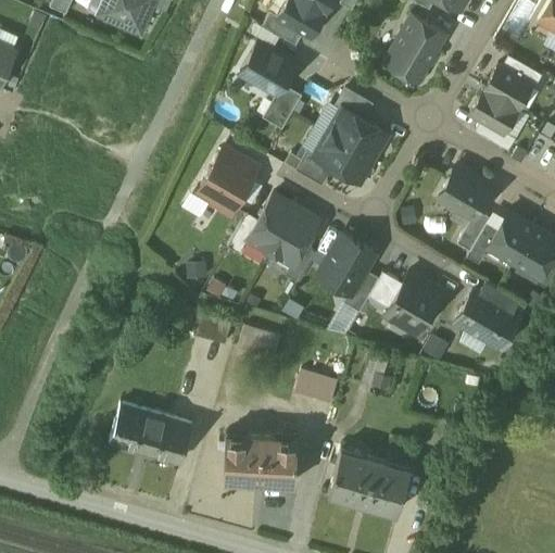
[(52,0),(50,7),(66,13),(72,0),(52,0)]
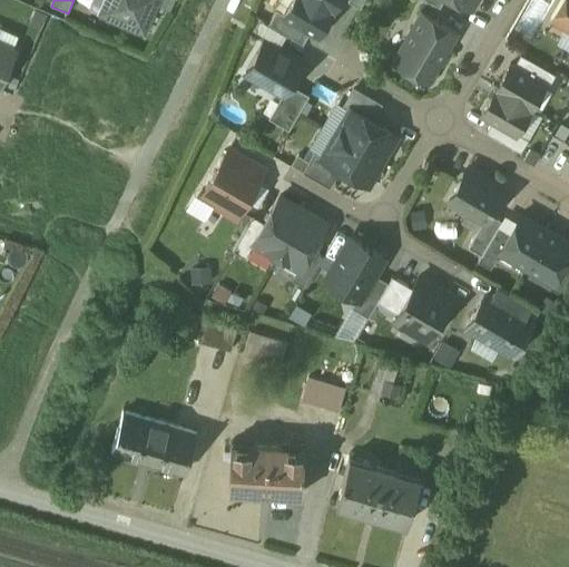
[(107,0),(101,15),(145,33),(158,0),(107,0)]
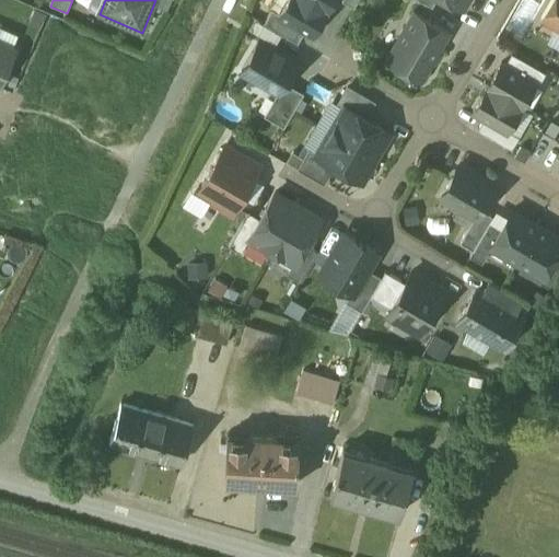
[(328,12),(307,0),(289,0),(281,15),(280,18),(306,32),(314,36),(328,12)]
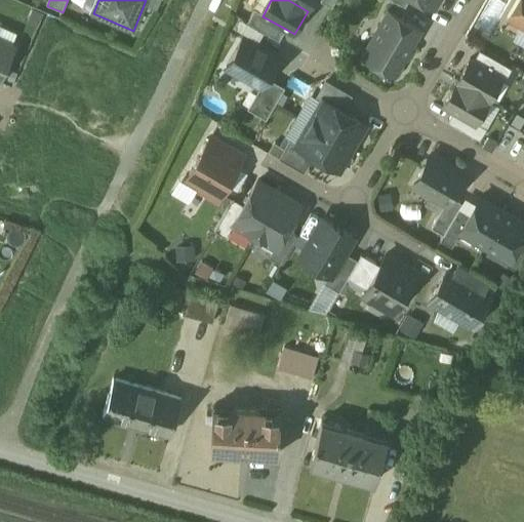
[(288,0),(308,11),(314,0),(288,0)]
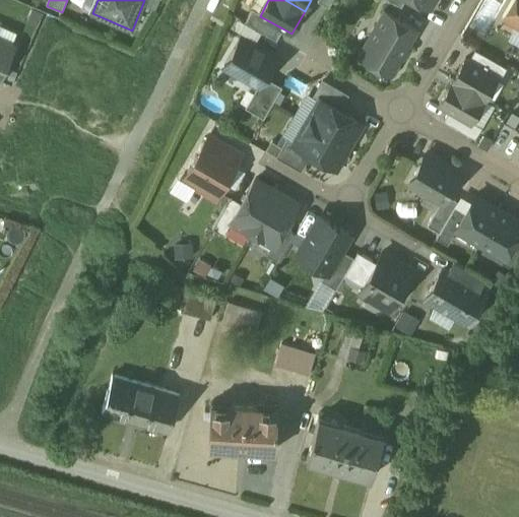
[(334,0),(319,0),(318,2),(329,9),(334,0)]
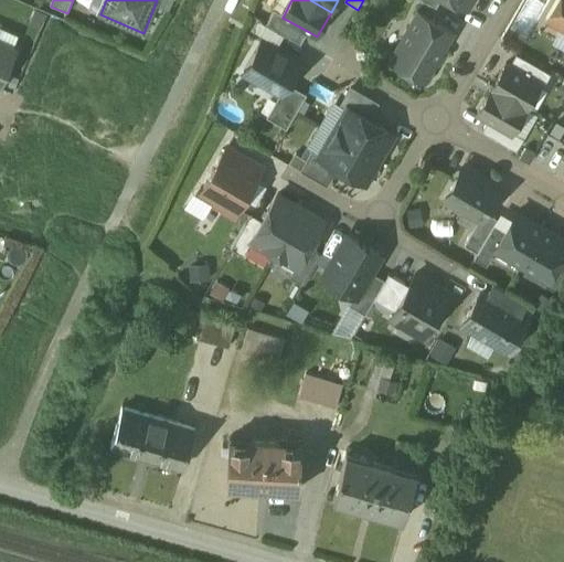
[(442,0),(419,0),(437,10),(442,0)]
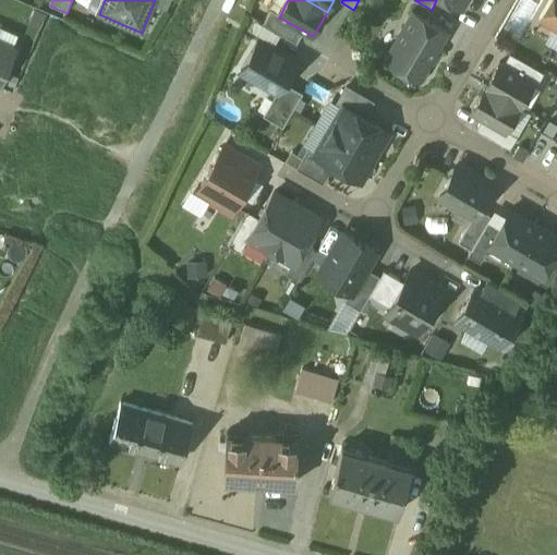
[(468,0),(445,0),(462,10),(468,0)]
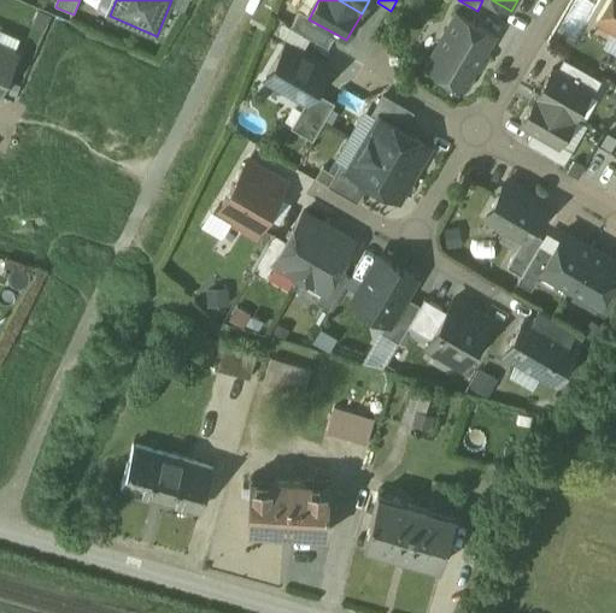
[(615,0),(610,0),(598,23),(615,33),(615,0)]
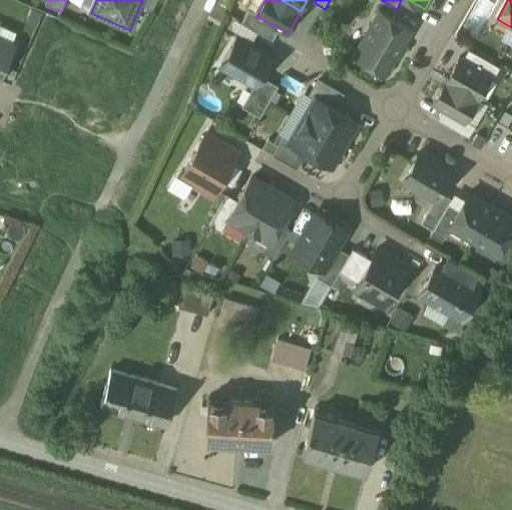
[(258,14),(249,10),(242,23),(274,41),(281,29),(257,16),(258,14)]
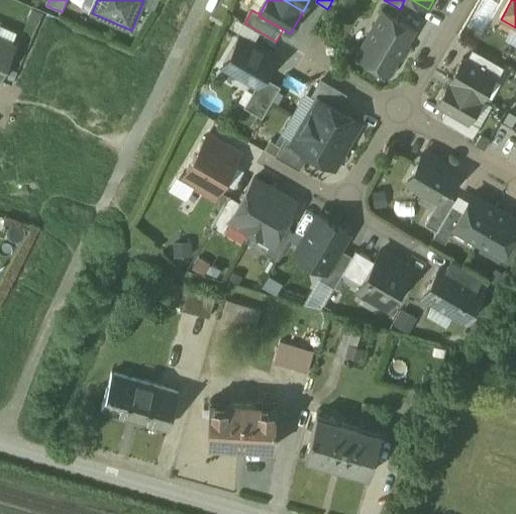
[(415,32),(383,13),(357,58),(389,76),(415,32)]
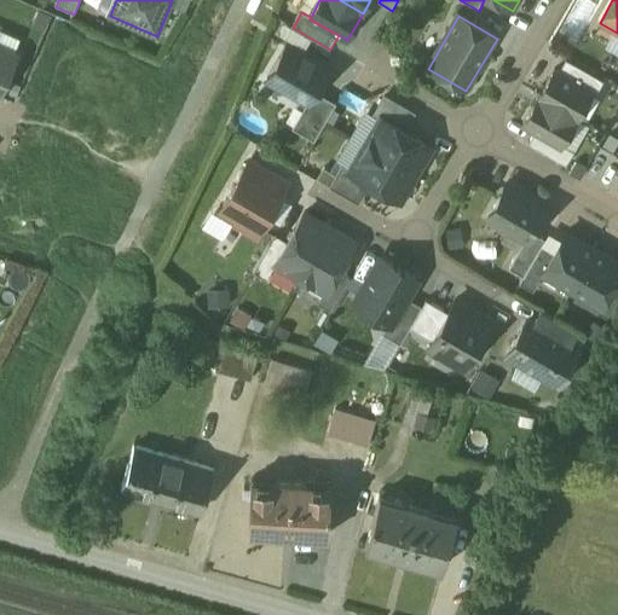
[(330,70),(288,46),(267,81),(309,104),(309,105),(316,93),(330,70)]
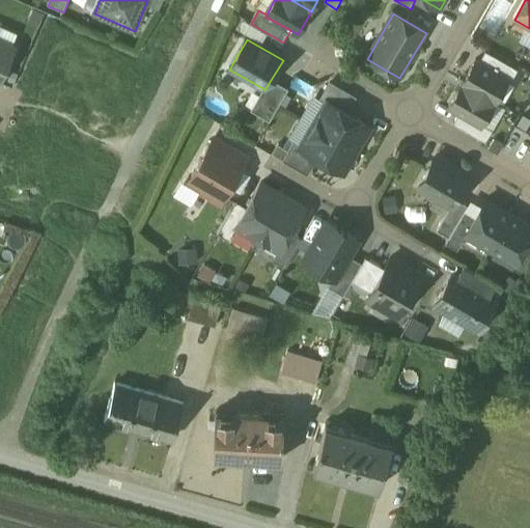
[(0,84),(16,48),(0,40),(0,84)]
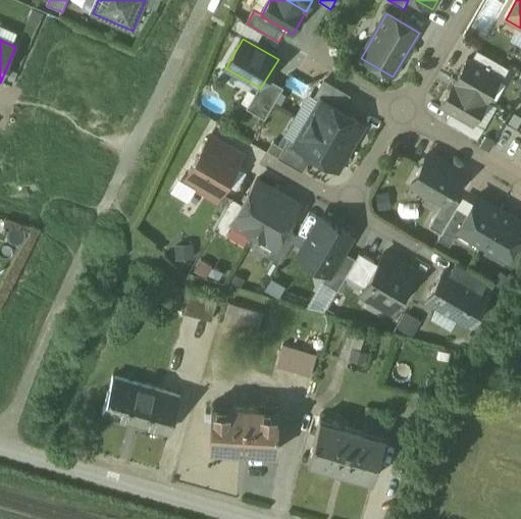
[(509,70),(477,52),(471,62),(500,80),(503,82),(509,70)]
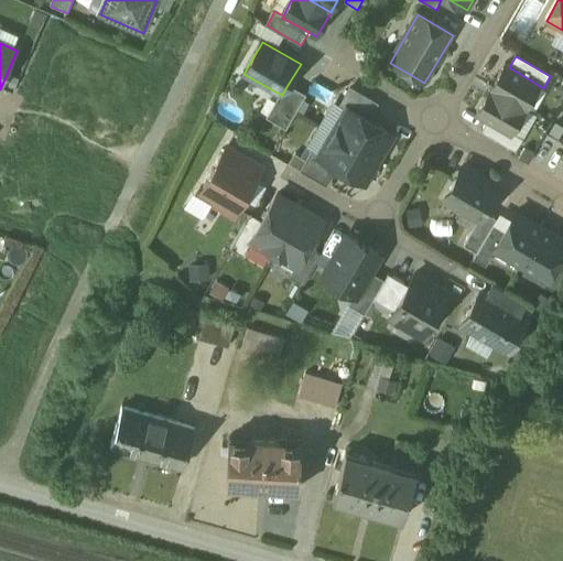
[(509,67),(506,65),(491,90),(526,110),(540,86),(509,67)]
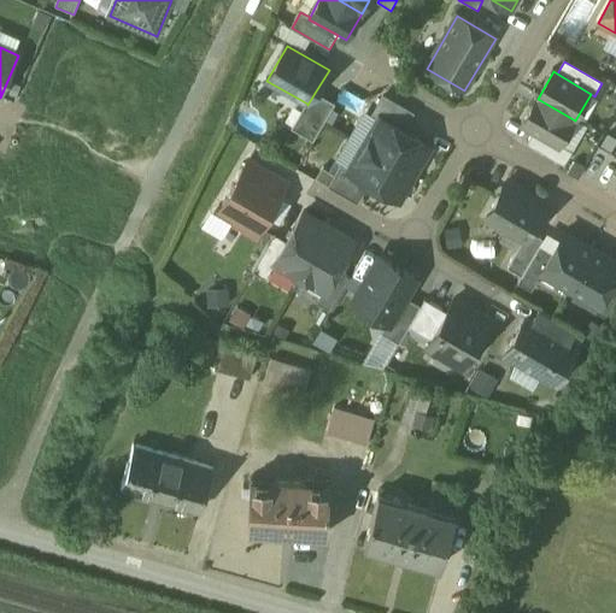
[(315,93),(308,105),(308,104),(292,130),(314,143),(335,105),(315,93)]
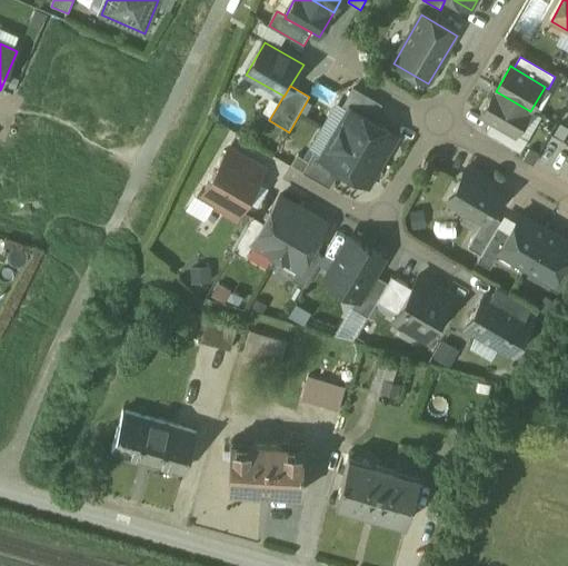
[(380,107),(354,91),(345,108),(350,110),(351,110),(371,121),(380,107)]
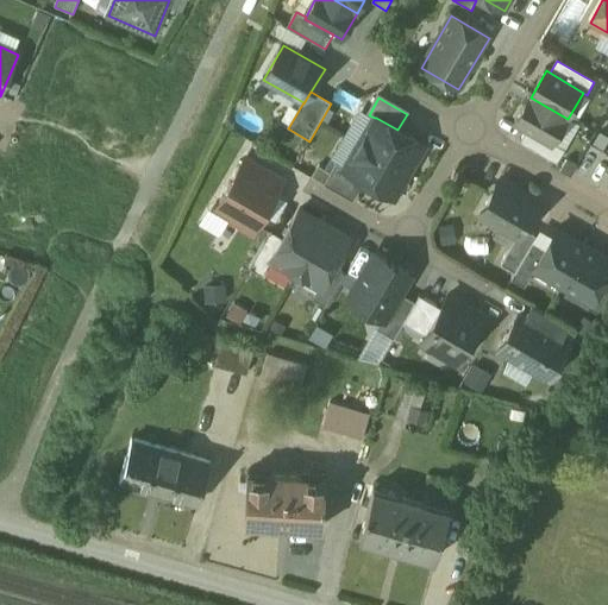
[(568,119),(531,98),(515,124),(527,131),(552,145),(568,119)]
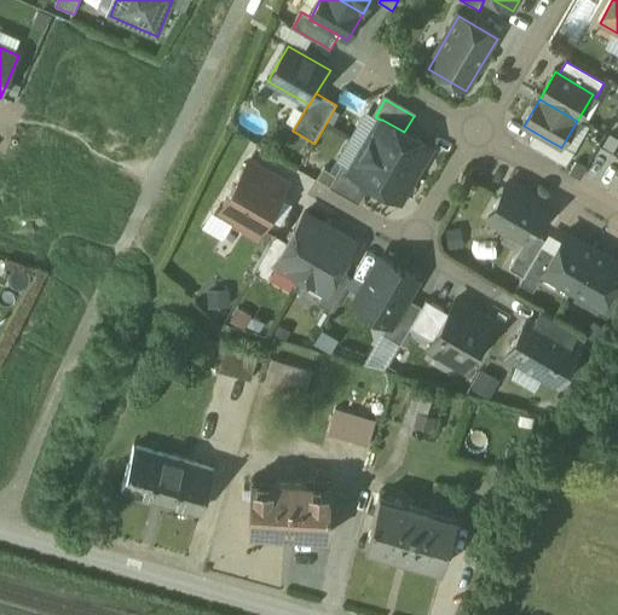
[(404,132),(382,120),(381,120),(365,149),(414,178),(431,148),(404,132)]
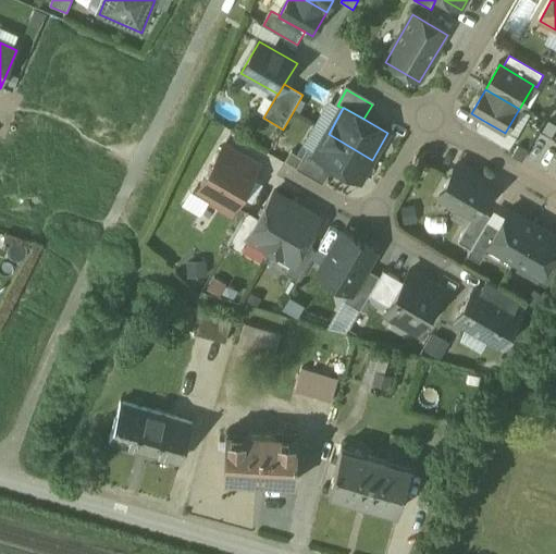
[(505,133),(482,120),(480,125),(476,132),(481,135),(509,151),(517,139),(505,133)]
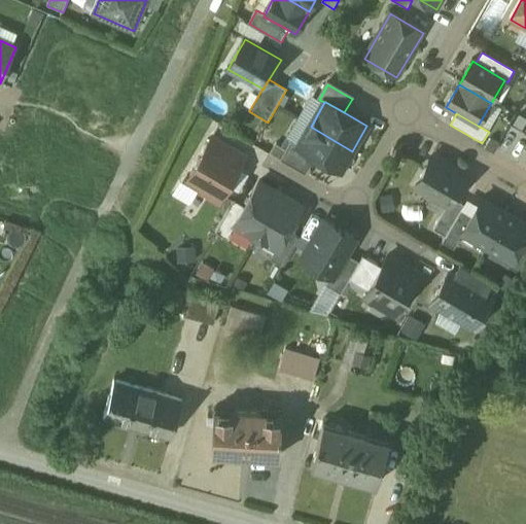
[(352,151),(311,127),(299,146),(297,148),(315,158),(340,172),(352,151)]
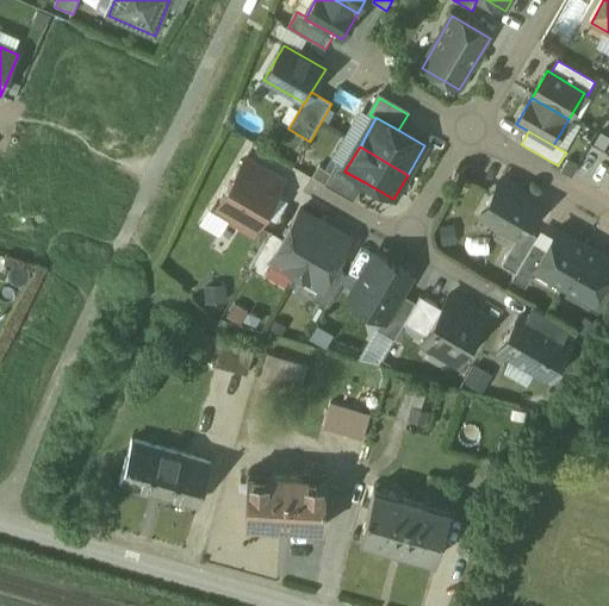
[(247,161),(240,172),(278,194),(285,182),(247,161)]
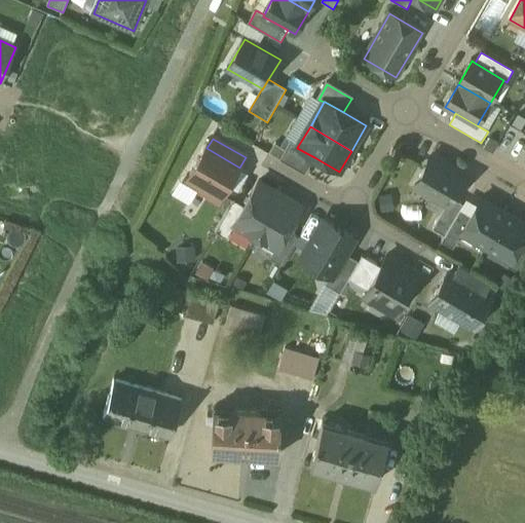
[(314,157),(297,148),(298,146),(291,142),(280,161),(285,163),(305,176),(314,157)]
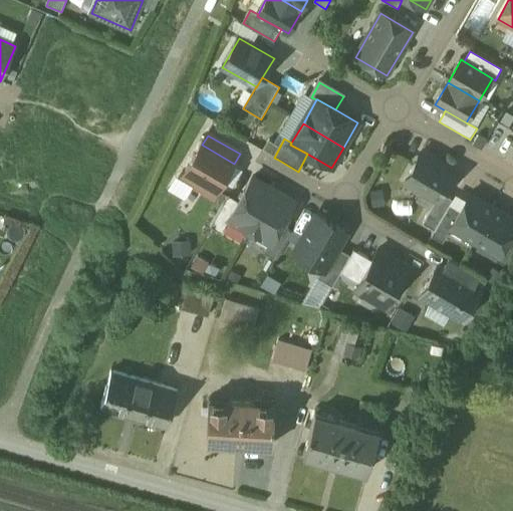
[(234,164),(202,145),(186,173),(202,182),(198,189),(214,198),(218,192),(234,164)]
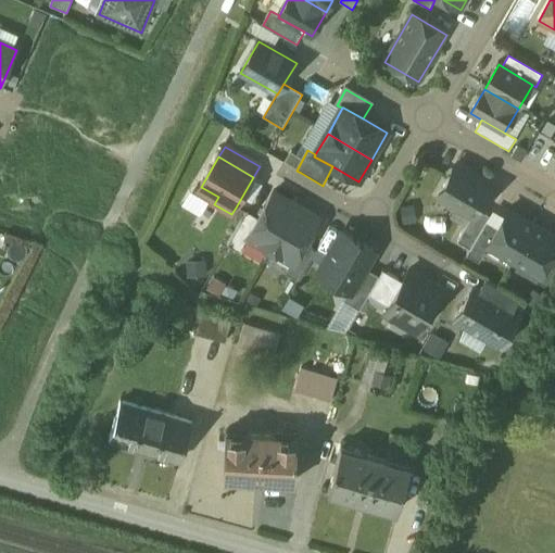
[(492,187),(457,166),(439,198),(472,217),(474,218),(478,210),(492,187)]
